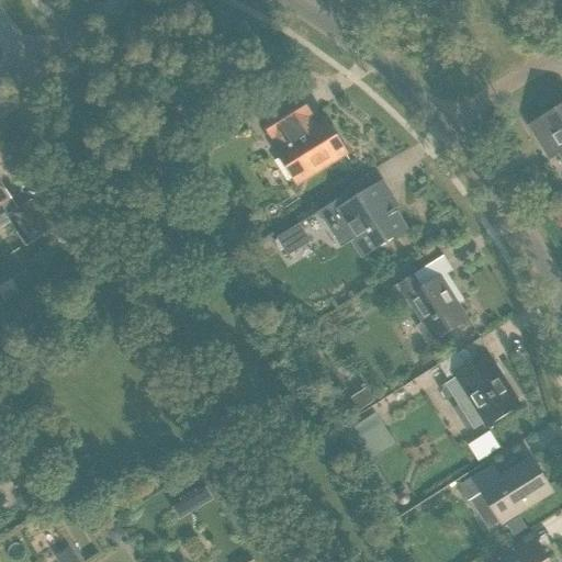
[(296,182),(346,152),(326,122),(316,128),(308,116),(312,115),(301,98),(262,122),(273,139),(276,137),(283,149),(278,152),(296,182)]
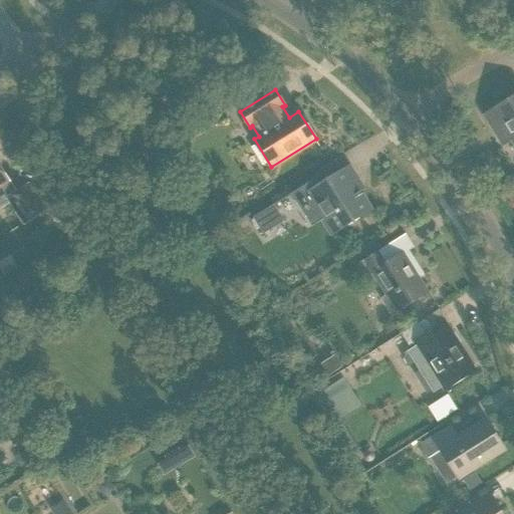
[(513,140),(513,97),(486,115),(504,145),(513,139),(513,140)]
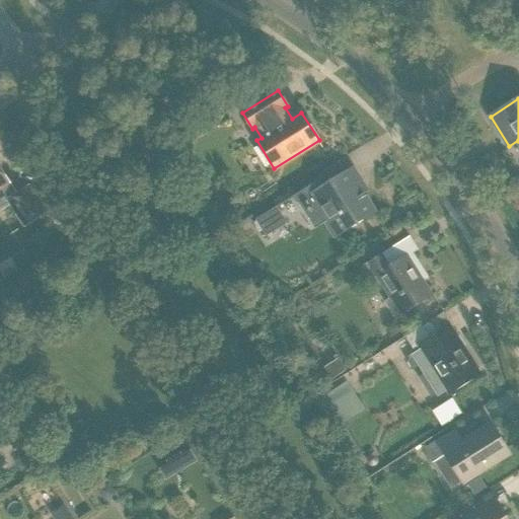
[(318,181),(294,197),(300,206),(312,198),(337,237),(374,213),(366,200),(368,199),(360,187),(362,186),(359,181),(362,179),(354,166),(321,187),(318,181)]
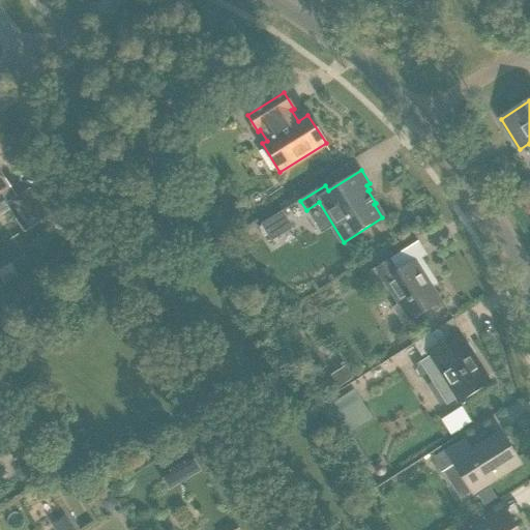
[(31,189),(17,199),(9,188),(10,187),(0,171),(0,212),(1,213),(9,207),(25,231),(48,216),(31,189)]
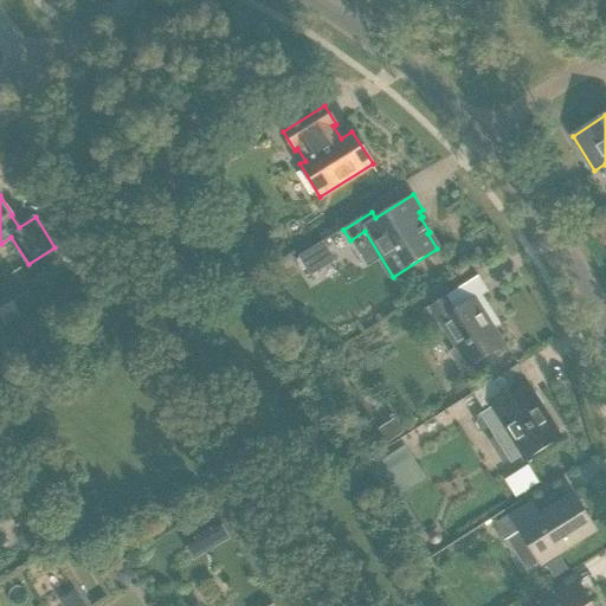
[(323,243),(300,257),(311,276),(335,262),(323,243)]
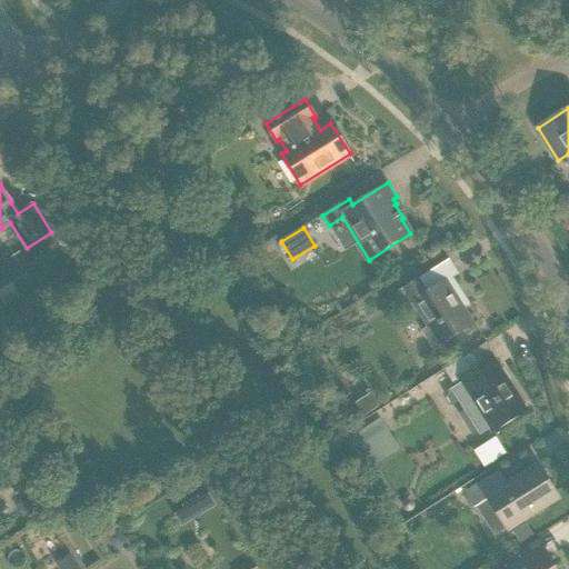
[(475,323),(447,280),(451,278),(442,263),(400,290),(437,348),(475,323)]
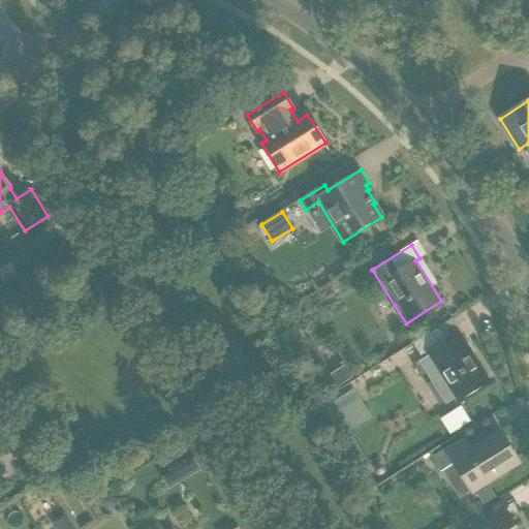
[(440,327),(413,343),(425,362),(421,364),(446,404),(454,399),(489,376),(463,335),(450,343),(440,327)]
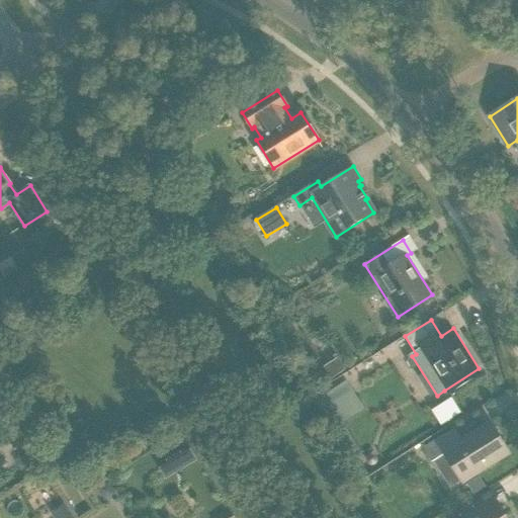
[(348,382),(318,401),(334,427),(364,408),(348,382)]
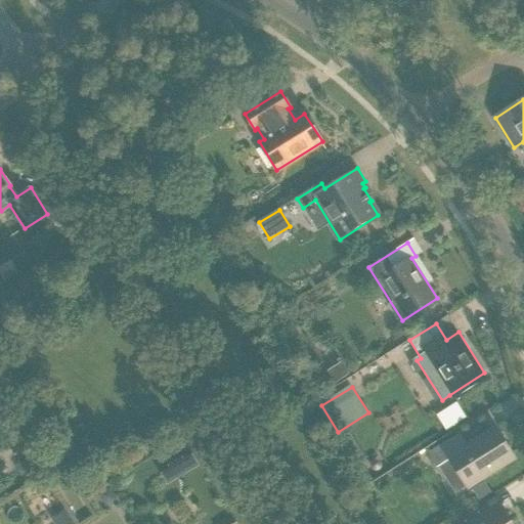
[(468,486),(514,456),(496,429),(468,447),(461,435),(431,453),(439,467),(450,460),(468,486)]
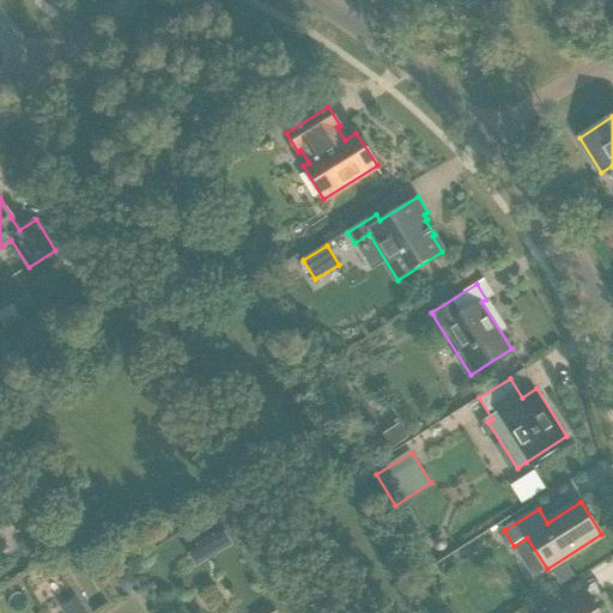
[(566,565),(553,574),(560,586),(575,577),(566,565)]
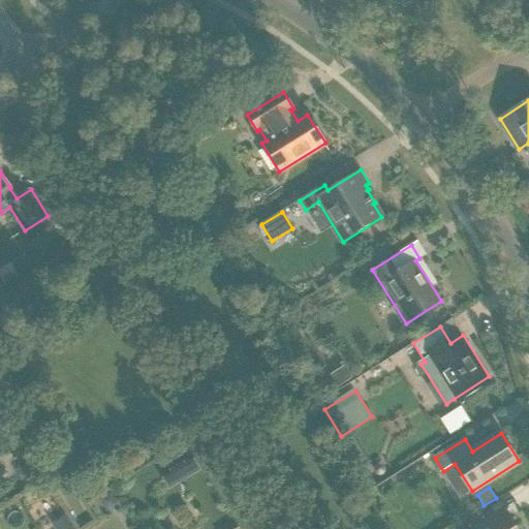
[(519,528),(501,500),(457,527),(458,528),(519,528)]
